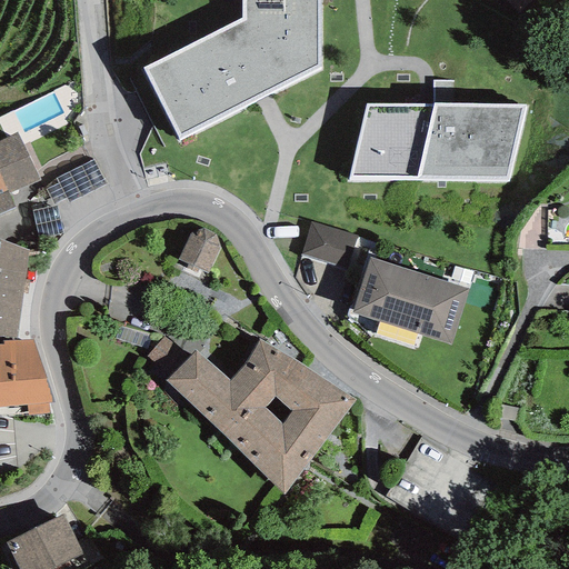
[(241,0),(241,18),(142,67),(179,138),(322,67),(321,0),(241,0)]
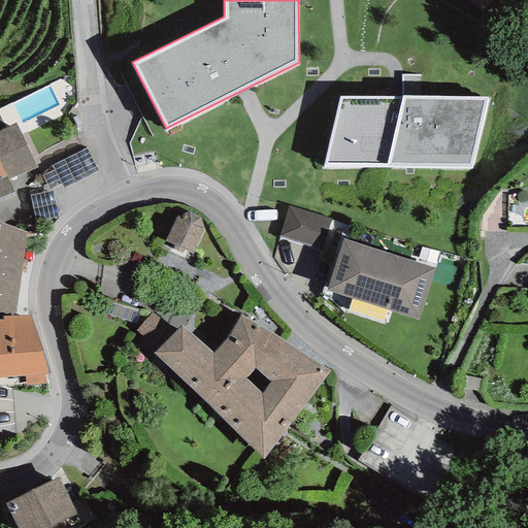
[(469,0),(480,10),(491,0),(469,0)]
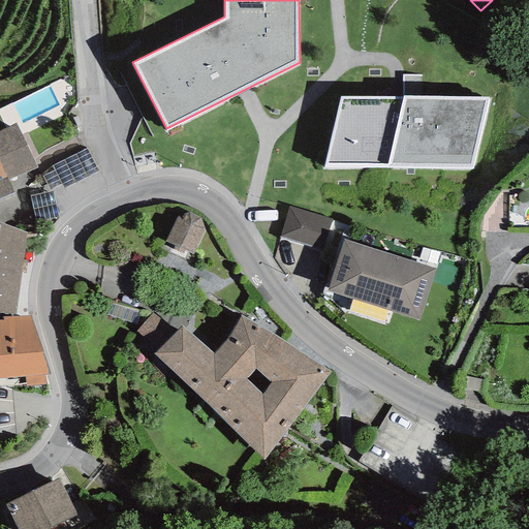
[(489,98),(340,96),(321,167),(471,170),(489,98)]
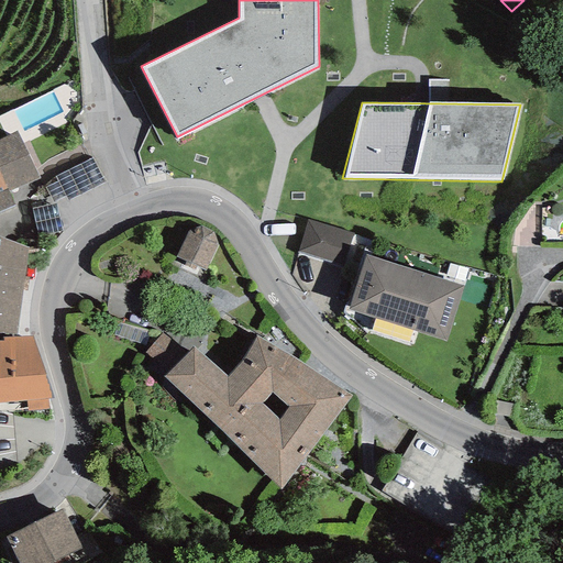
[(18,132),(0,140),(0,210),(15,203),(10,192),(40,178),(18,132)]
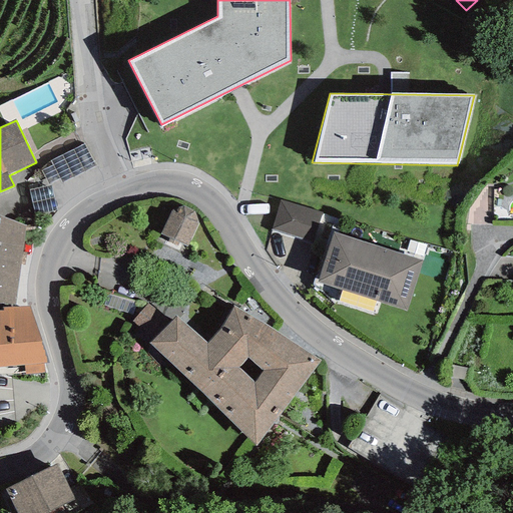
[(95,165),(84,143),(48,161),(50,166),(41,171),(48,184),(59,179),(61,183),(95,165)]
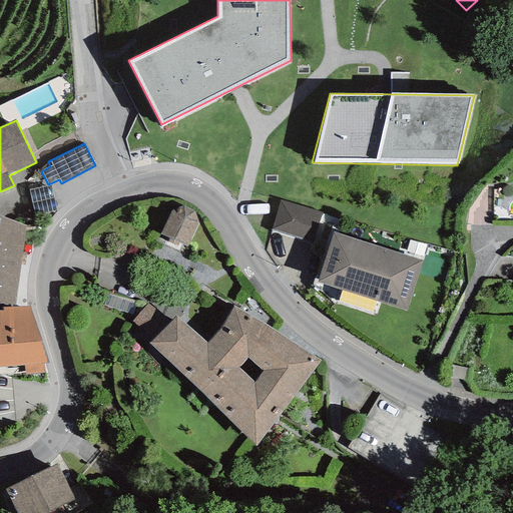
[(51,185),(28,190),(34,215),(56,210),(51,185)]
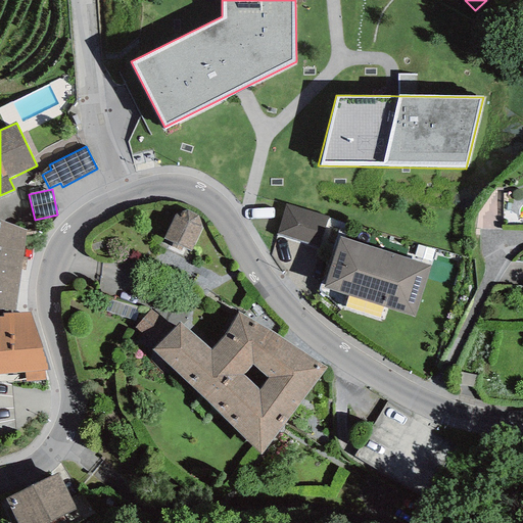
[(285,204),(276,234),(318,247),(327,218),(285,204)]
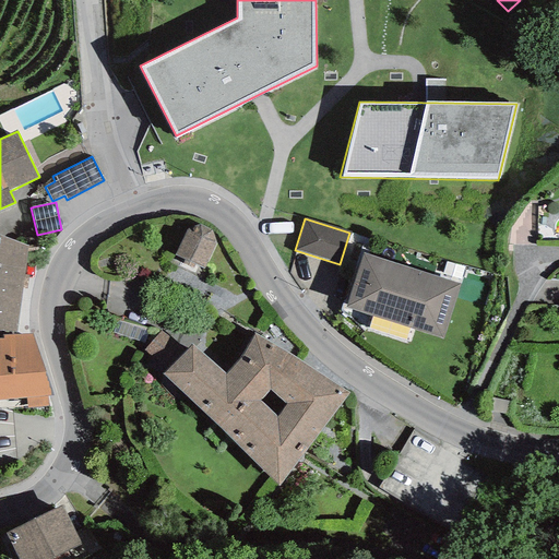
[(186,229),(174,256),(183,260),(180,263),(193,269),(195,265),(203,269),(216,244),(212,230),(198,224),(186,229)]
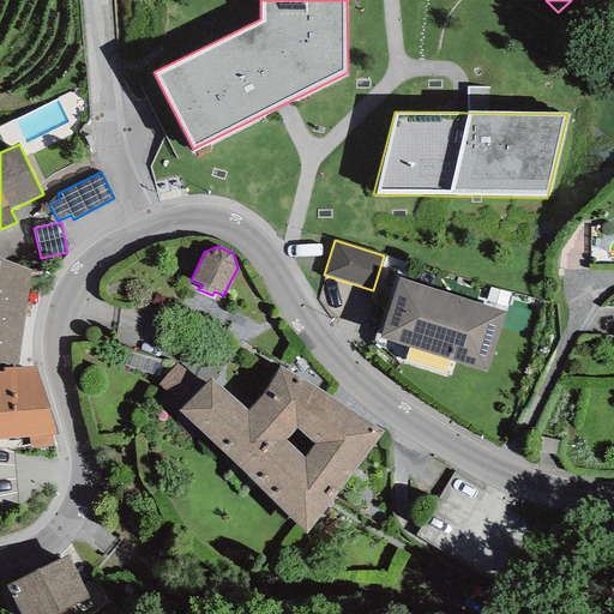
[(0,258),(0,361),(18,365),(30,270),(0,258)]
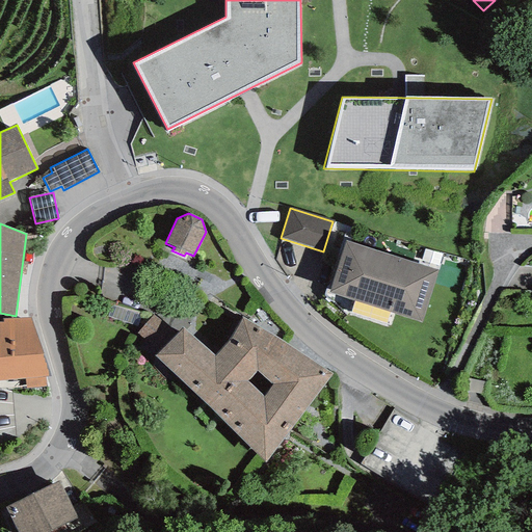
[(439,271),(346,241),(329,293),(422,322),(439,271)]
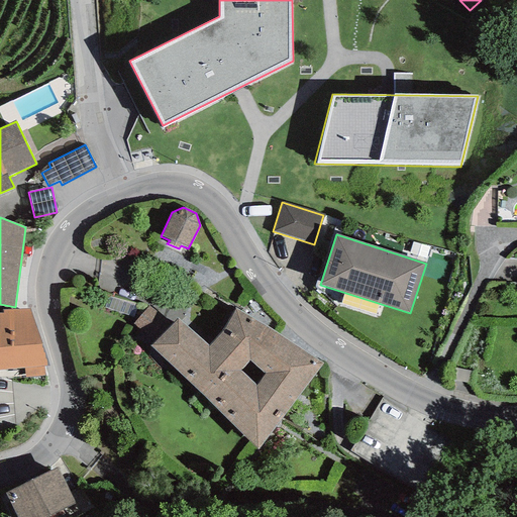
[(153,343),(171,326),(148,307),(133,323),(153,343)]
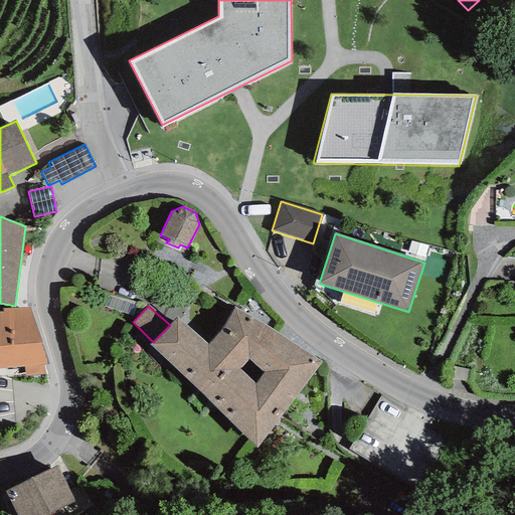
[(30,307),(2,309),(3,313),(0,312),(0,367),(24,366),(44,364),(48,364),(30,307)]
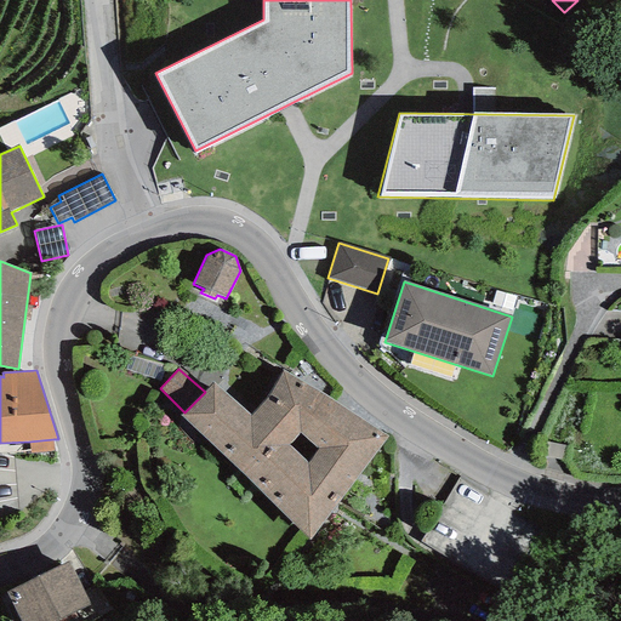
[(387,438),(283,372),(271,394),(250,416),(214,383),(205,392),(184,412),(182,415),(309,540),(387,438)]
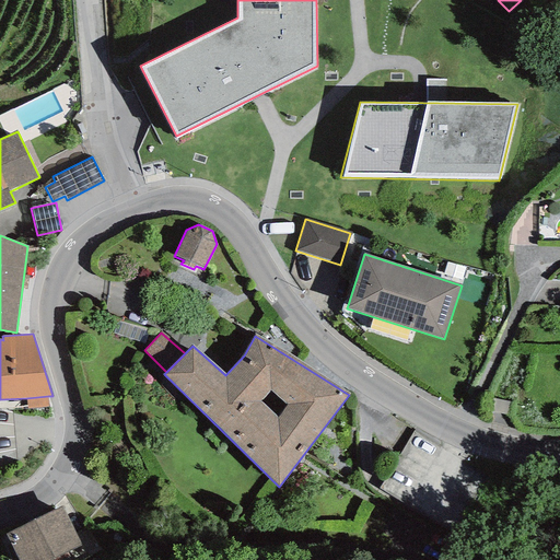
[(49,407),(48,396),(26,398),(27,409),(49,407)]
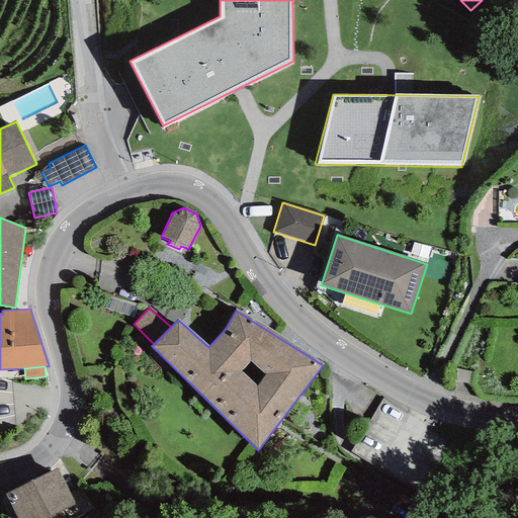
[(472,374),(451,367),(445,384),(466,392),(472,374)]
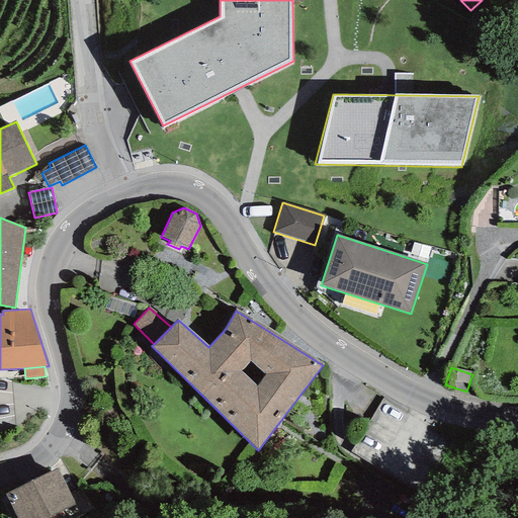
[(49,517),(76,505),(59,468),(6,494),(17,517),(49,517)]
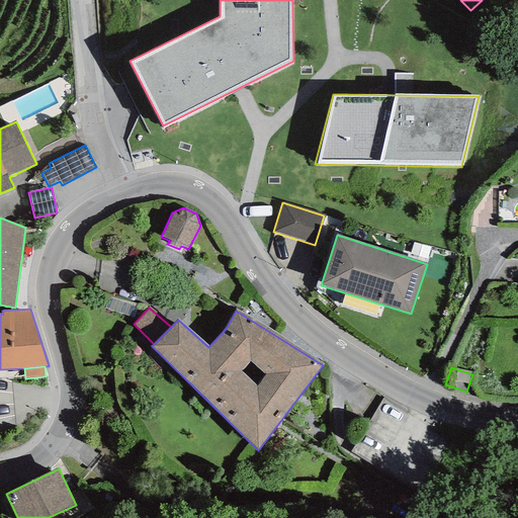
All buildings are outlined.
